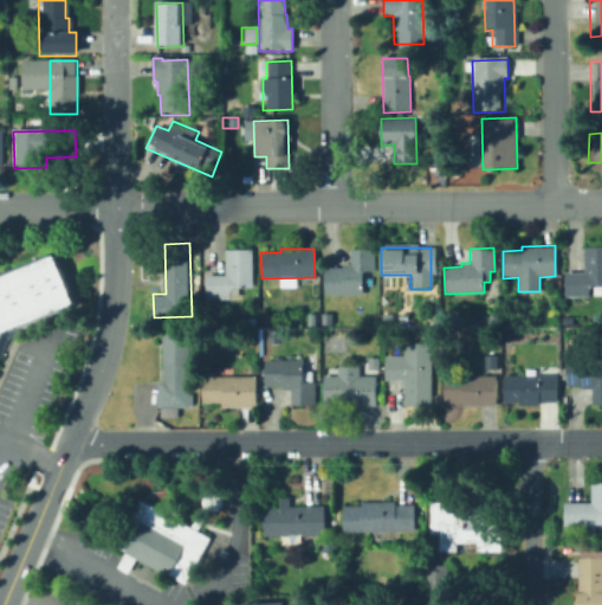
[(565,300),(565,274),(583,274),(583,250),(601,249),(601,288),(587,288),(587,300),(565,300)]
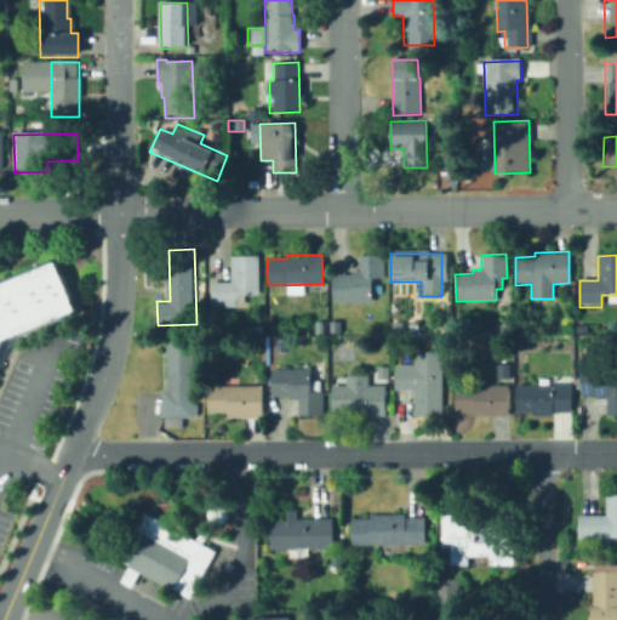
[(244,307),(210,307),(210,282),(229,282),(229,256),(257,256),(258,295),(244,296),(244,307)]
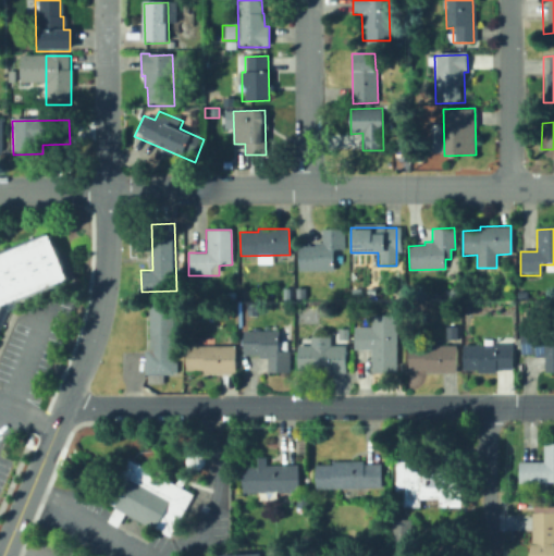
[(334,270),(302,271),(302,246),(314,246),(314,243),(321,243),(321,230),(343,230),(343,249),(334,250),(334,270)]
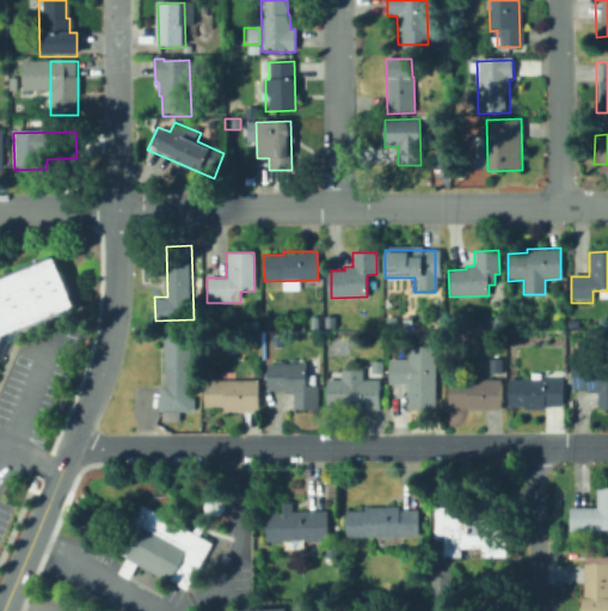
[(0,334),(69,306),(49,256),(0,275),(0,334)]
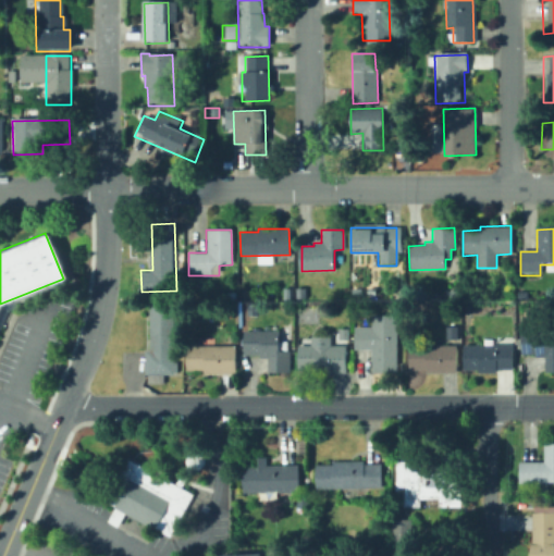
[(361,297),(352,298),(352,289),(361,289),(361,297)]
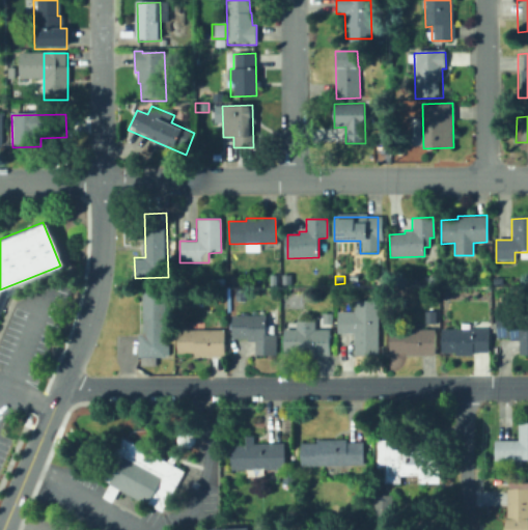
[(290,285),(282,286),(282,277),(290,277),(290,285)]
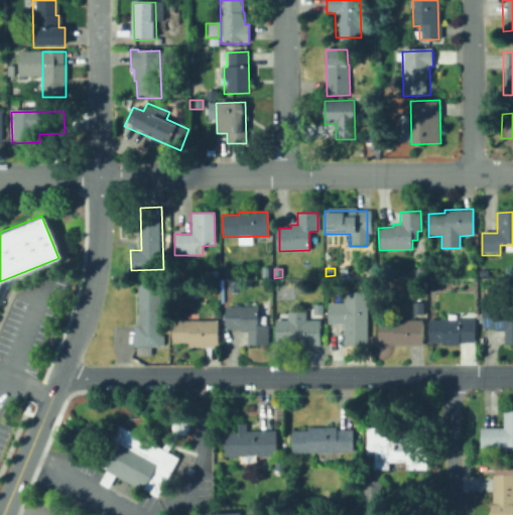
[(162,280),(163,335),(165,335),(166,346),(135,347),(135,324),(140,324),(139,281),(162,280)]
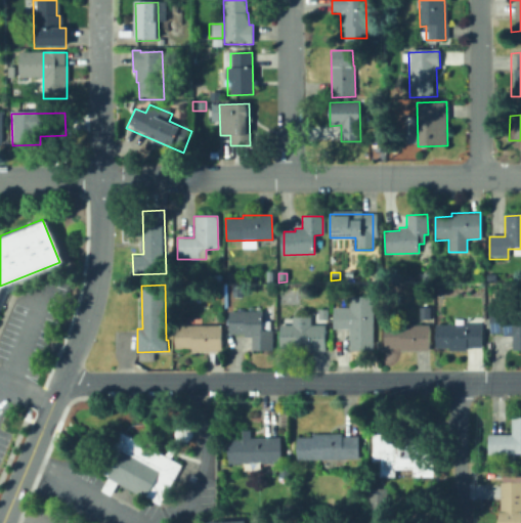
[(372,296),(372,351),(350,351),(349,329),(333,329),(333,307),(349,307),(349,297),(372,296)]
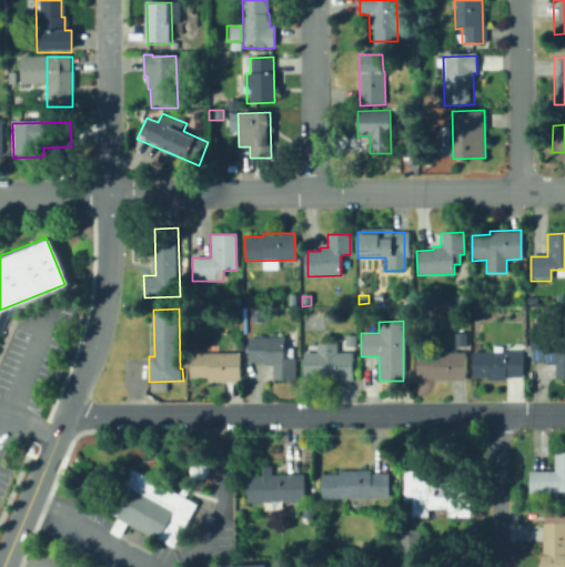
[(355,347),(344,347),(344,335),(355,335),(355,347)]
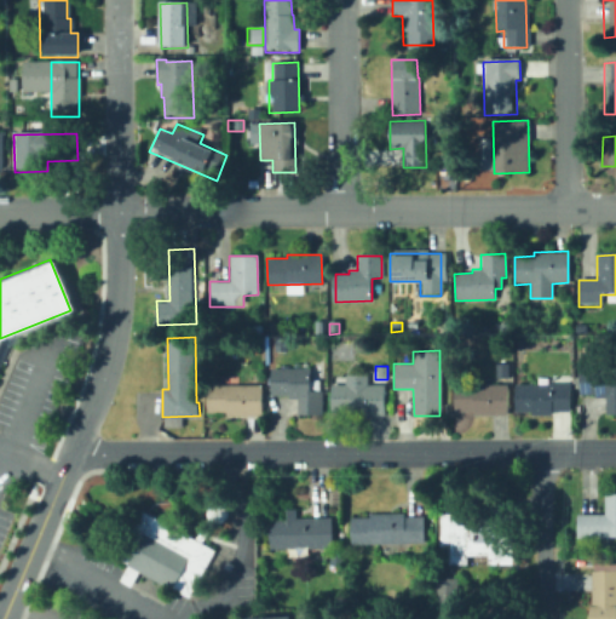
[(596,399),(596,395),(580,396),(579,367),(615,366),(615,414),(606,416),(605,399),(596,399)]
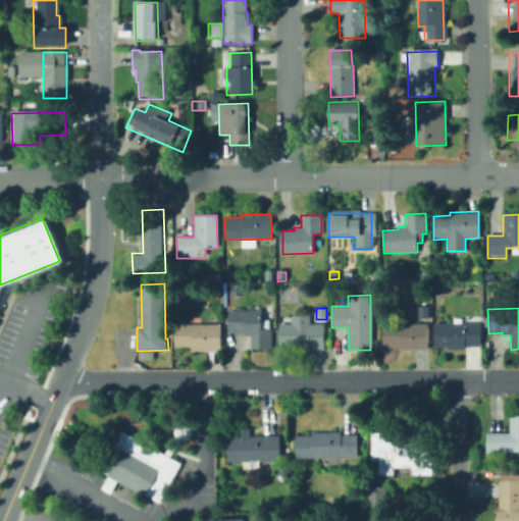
[(260,309),(260,329),(270,328),(270,349),(251,350),(250,336),(243,336),(243,333),(228,334),(227,310),(260,309)]
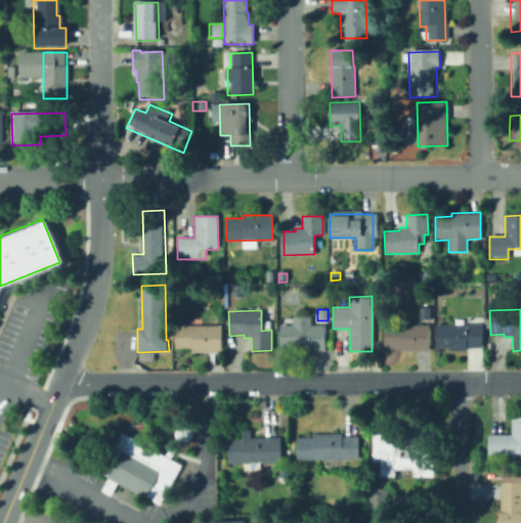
[(311,317),(311,324),(324,324),(324,350),(278,350),(278,324),(292,324),(292,317),(311,317)]
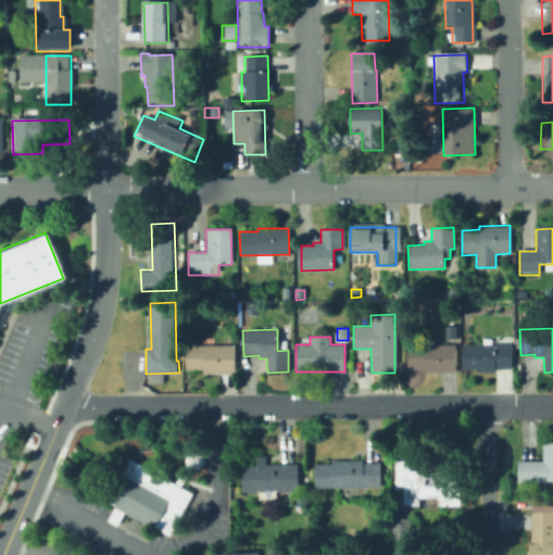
[(234,344),(235,373),(203,374),(202,370),(185,370),(184,347),(234,344)]
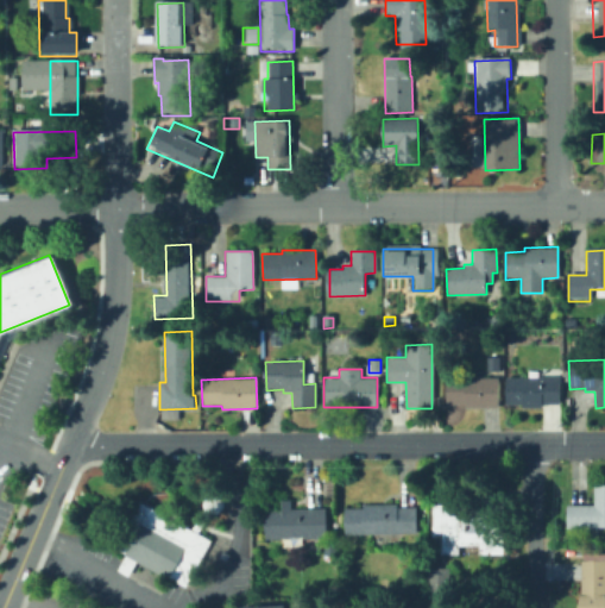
[(498,408),(446,409),(445,378),(498,377),(498,408)]
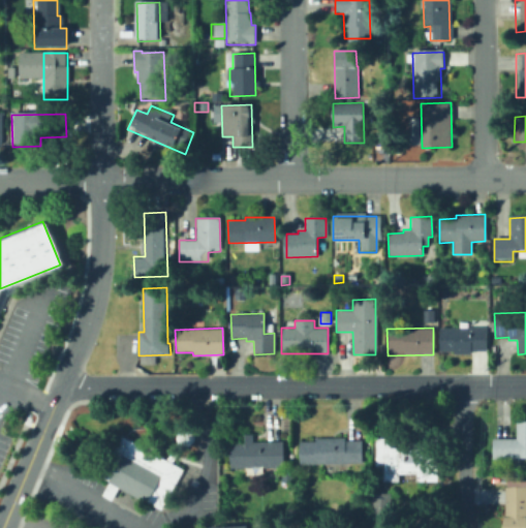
[(454,354),(454,351),(439,351),(439,328),(487,328),(487,351),(471,351),(471,353),(454,354)]
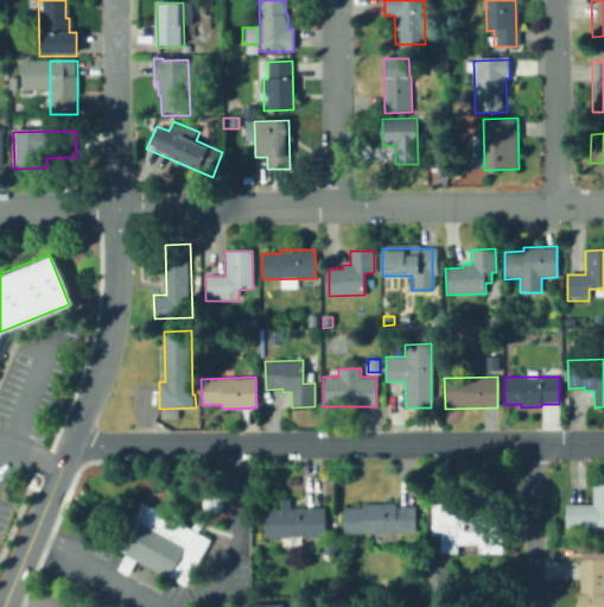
[(603,526),(566,528),(565,505),(592,504),(591,486),(603,485),(603,526)]
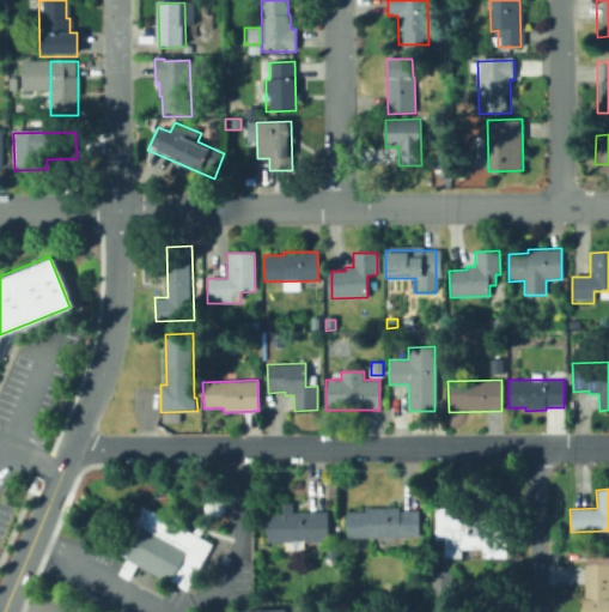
[(200,504),(200,509),(202,514),(208,516),(214,516),(220,513),(221,507),(220,502),(218,498),(213,496),(208,496),(203,497),(202,500),(200,504)]
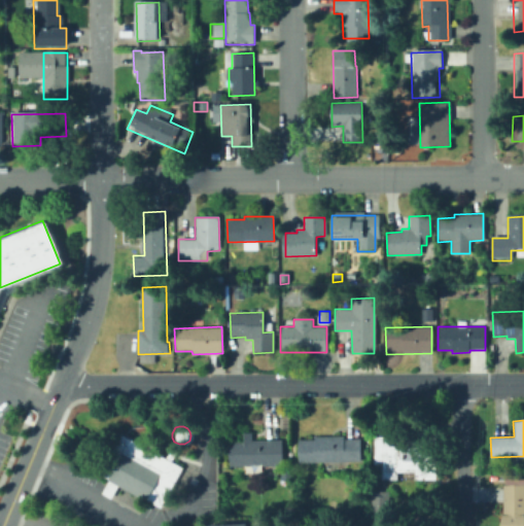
[(437,426),(437,480),(415,480),(415,474),(397,474),(397,480),(382,480),(382,465),(374,465),(374,437),(415,437),(415,426),(437,426)]
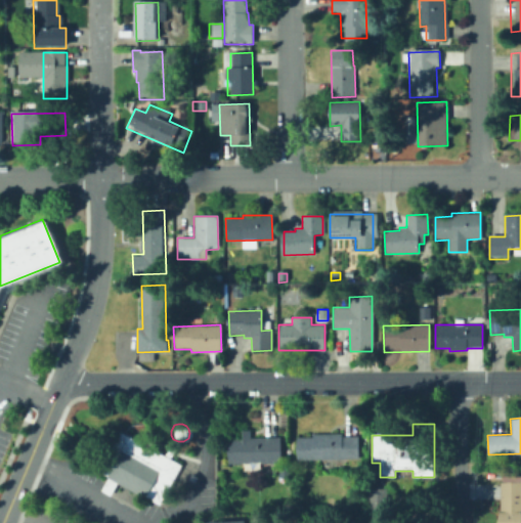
[(250,431),(250,439),(278,438),(279,463),(228,464),(227,440),(237,439),(237,431),(250,431)]
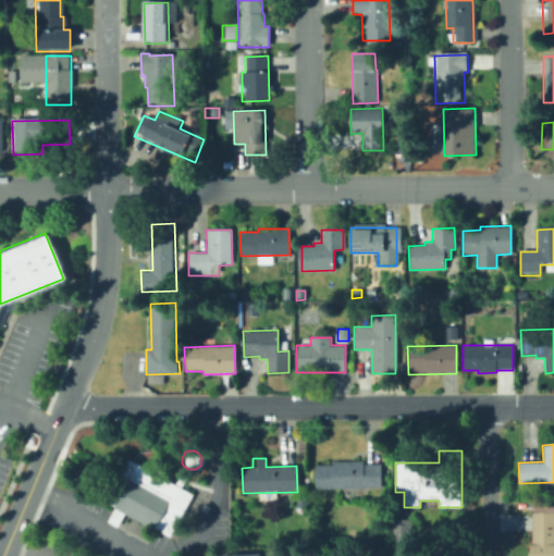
[(131,459),(177,484),(187,470),(192,473),(183,487),(195,494),(172,535),(157,528),(156,530),(126,513),(120,526),(110,521),(118,508),(115,507),(117,506),(108,501),(131,459)]
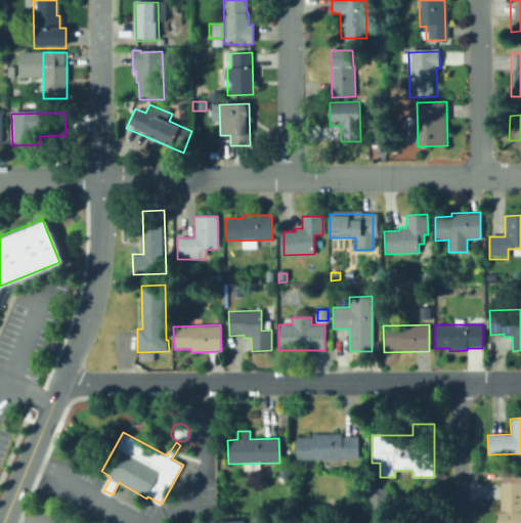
[(341,434),(341,437),(357,437),(358,460),(297,461),(297,438),(313,438),(313,435),(341,434)]
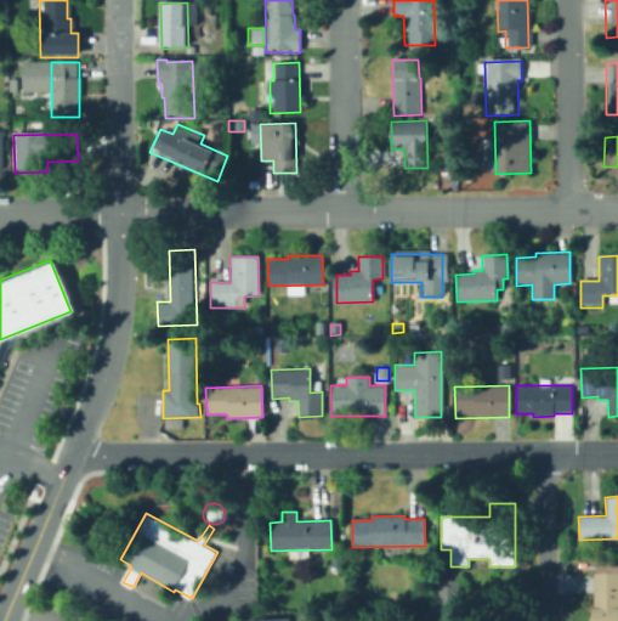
[(328,557),(340,558),(340,569),(328,569),(328,557)]
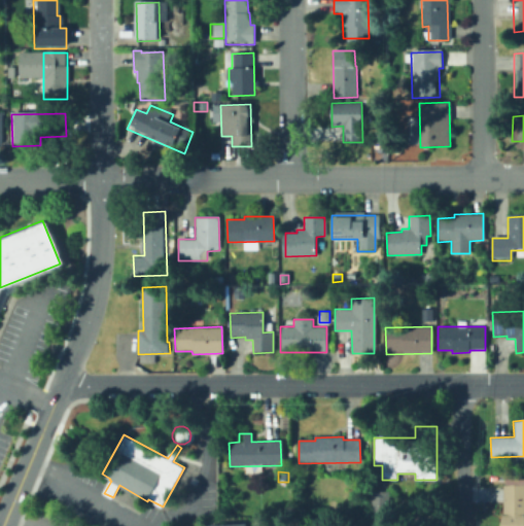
[(502,525),(502,486),(523,485),(523,525),(502,525)]
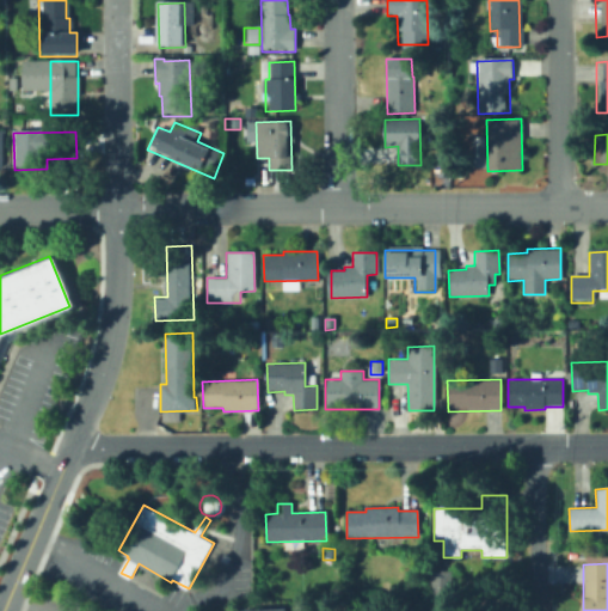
[(446,576),(446,599),(425,599),(425,576),(446,576)]
